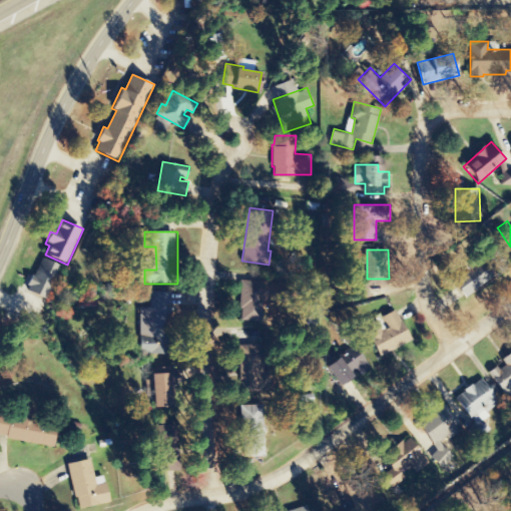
[(455,282),(467,299),(510,268),(510,264),(500,249),(455,282)]
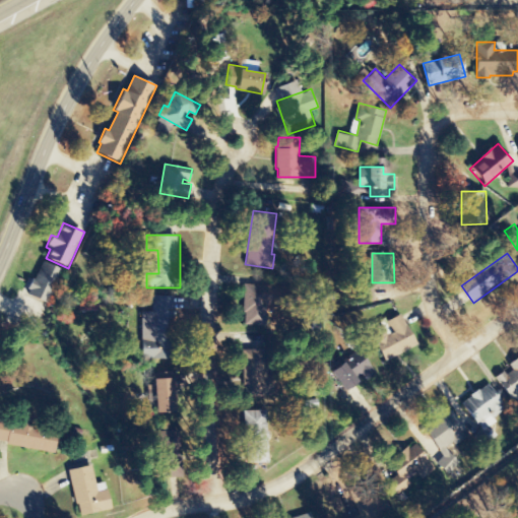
[(44,262),(27,297),(49,307),(65,272),(44,262)]
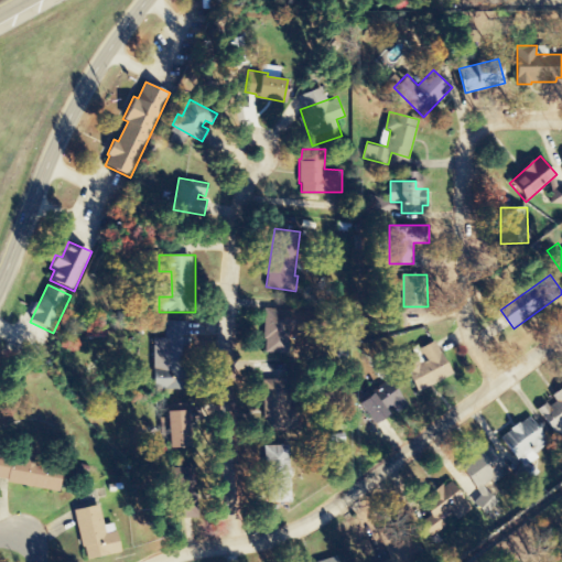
[(265,307),(262,338),(266,338),(265,352),(287,353),(289,333),(303,334),(304,333),(327,334),(328,312),(265,307)]
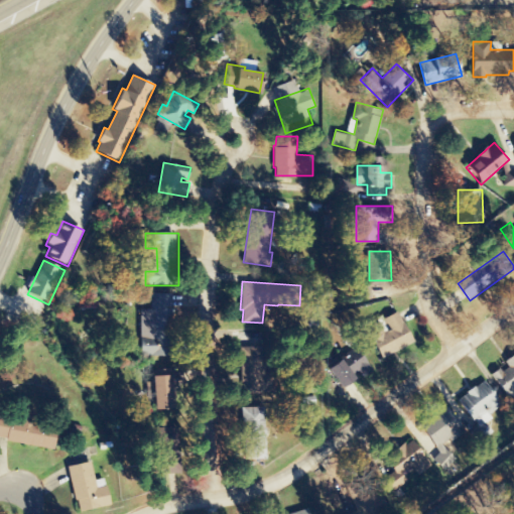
[(358,283),(357,297),(373,297),(373,283),(358,283)]
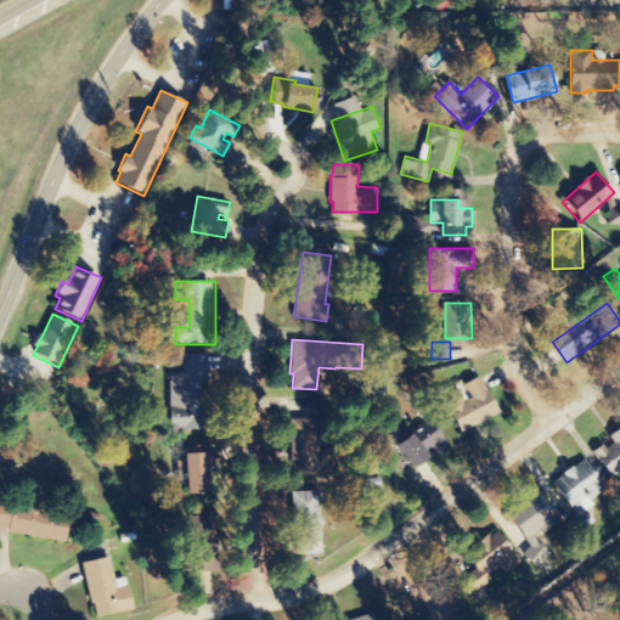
[(185,354),(185,372),(170,371),(169,429),(208,430),(208,424),(215,424),(215,371),(213,371),(213,354),(185,354)]
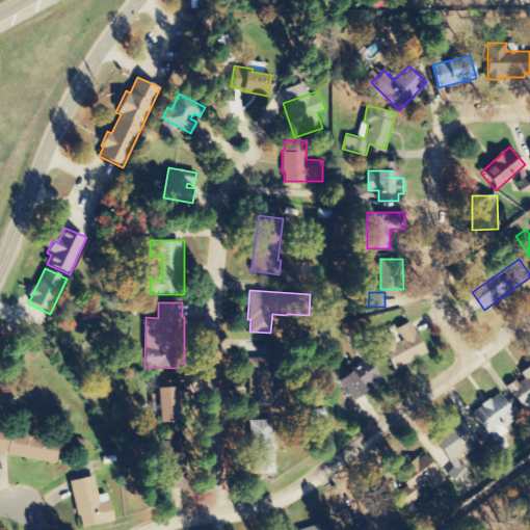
[(80,307),(79,317),(102,319),(103,309),(80,307)]
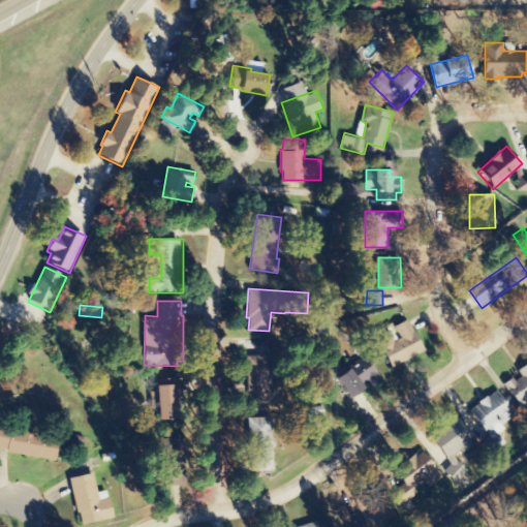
[(376,336),(394,367),(425,349),(408,319),(396,327),(401,337),(396,339),(391,328),(376,336)]
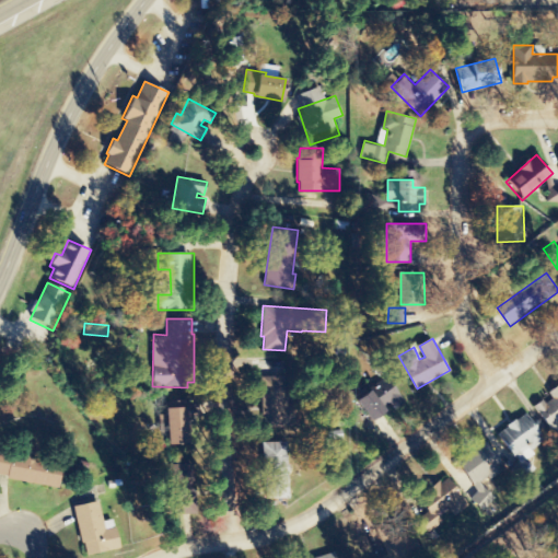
[(246,373),(245,428),(294,428),(295,408),(279,408),(279,373),(246,373)]
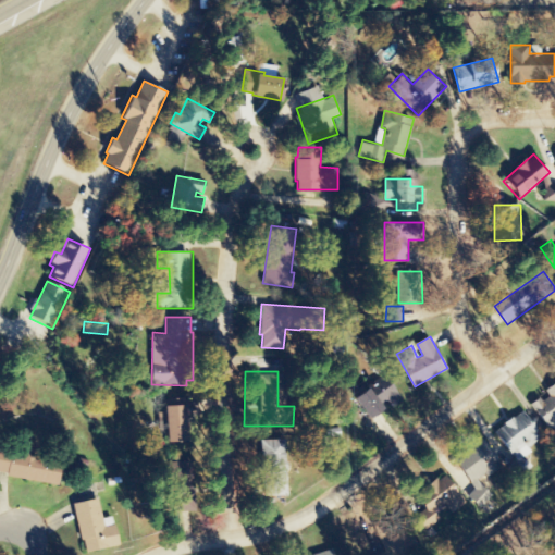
[(353,397),(367,418),(390,402),(392,406),(403,397),(387,377),(370,389),(369,386),(353,397)]
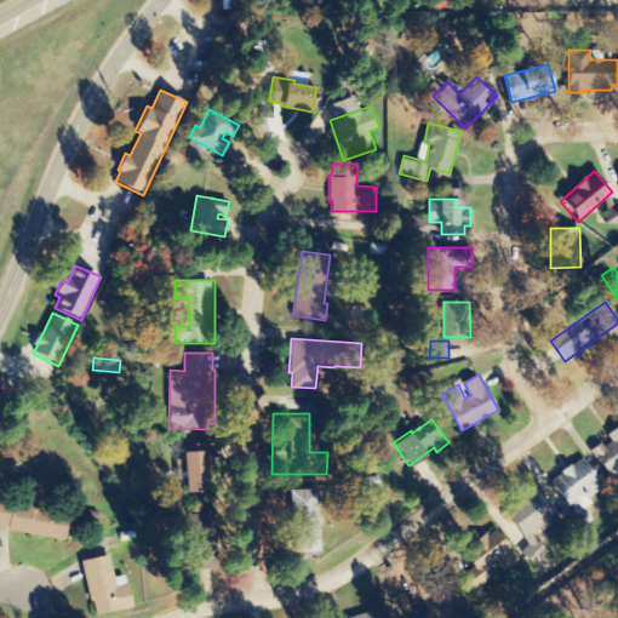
[(590,450),(611,479),(617,474),(617,424),(608,431),(613,440),(606,446),(602,441),(590,450)]
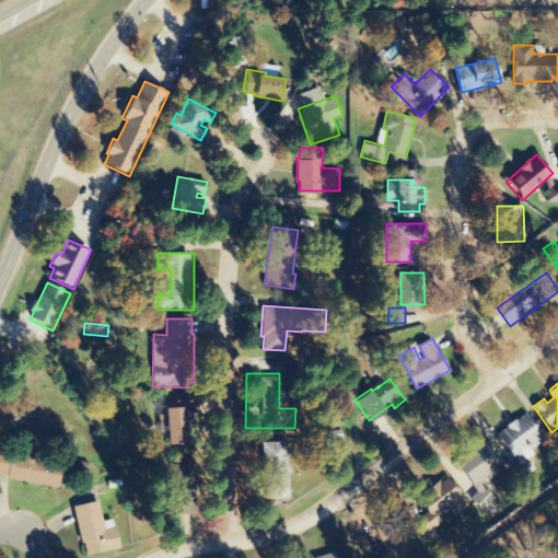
[(163,408),(164,444),(188,443),(186,407),(163,408)]
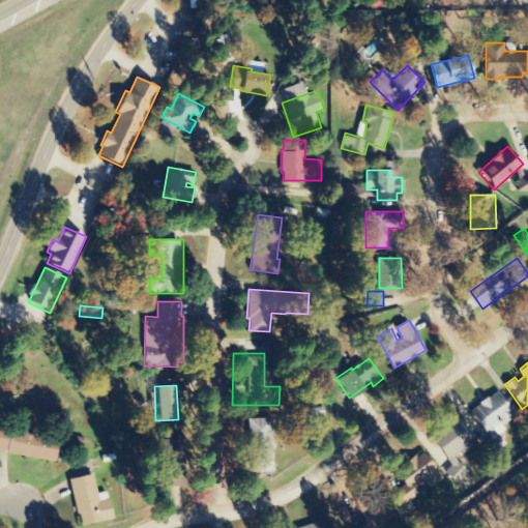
[(470,411),(484,433),(514,414),(499,391),(489,398),(488,396),(478,401),(480,404),(470,411)]
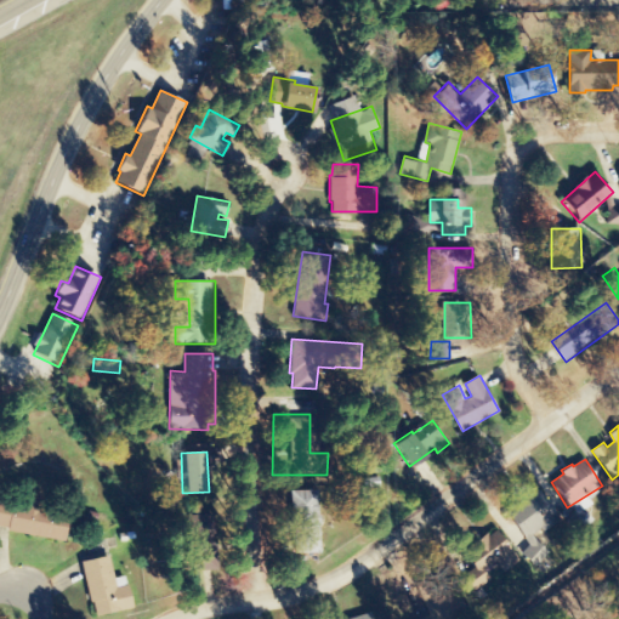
[(507,512),(534,546),(524,552),(534,564),(554,552),(543,537),(538,540),(534,535),(541,529),(544,534),(566,518),(544,487),(531,497),(529,494),(518,501),(521,504),(507,512)]
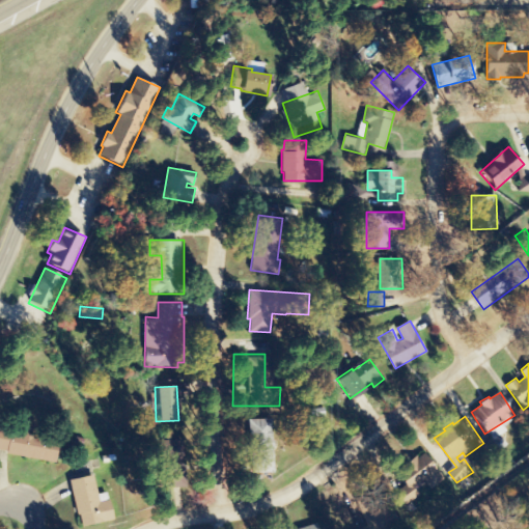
[(250,419),(250,473),(274,473),(274,419),(250,419)]
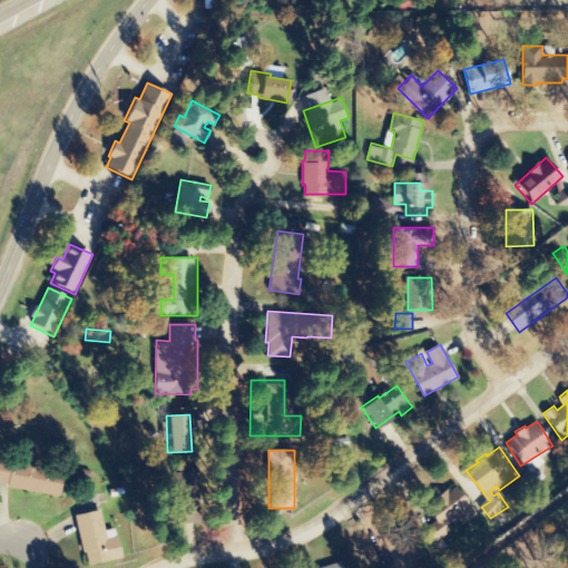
[(0,459),(0,481),(8,483),(7,487),(59,496),(64,471),(0,459)]
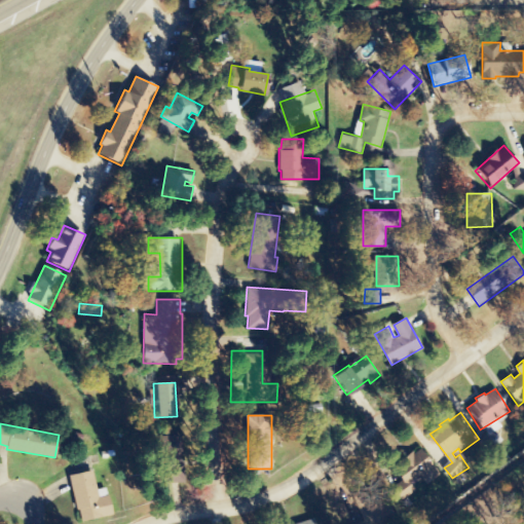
[(398,462),(410,481),(419,474),(427,484),(441,474),(422,448),(417,452),(415,450),(398,462)]
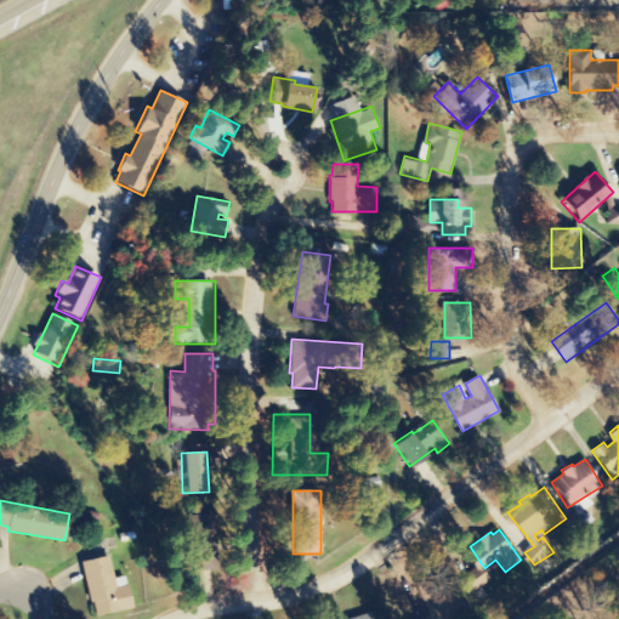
[(81,561),(94,615),(135,607),(130,583),(117,586),(111,555),(81,561)]
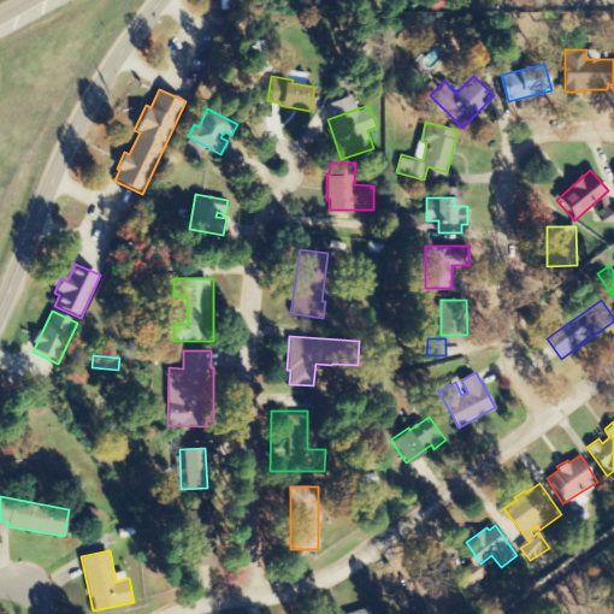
[(420,613),(467,613),(459,584),(432,592),(437,609),(420,613)]
